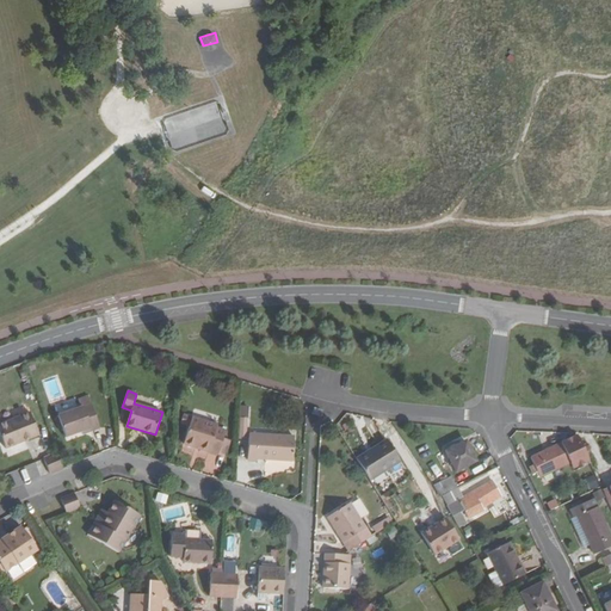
[(66,437),(82,431),(91,427),(92,431),(100,429),(88,396),(79,400),(81,408),(59,417),(66,437)]
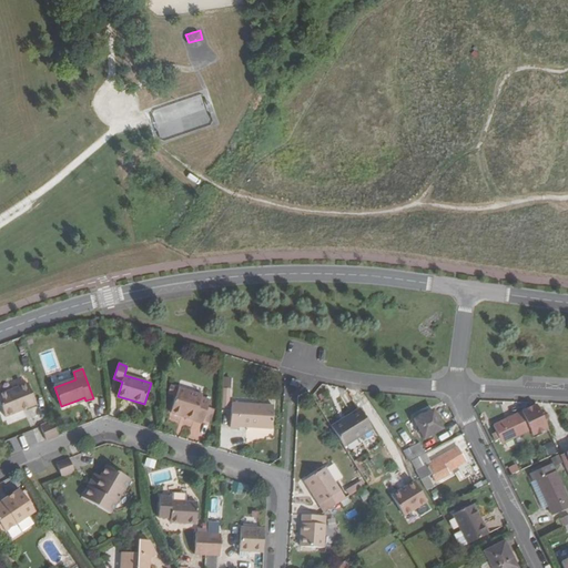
[(294,378),(291,384),(298,387),(301,383),(294,378)]
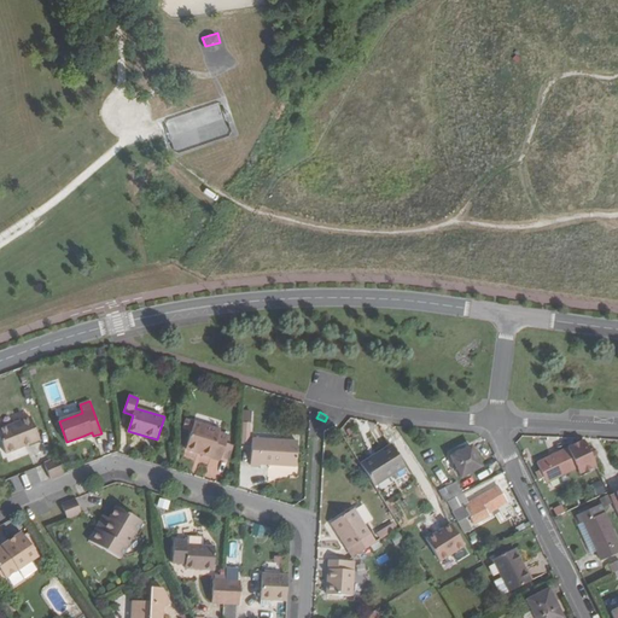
[(0,430),(0,438),(6,454),(39,441),(30,418),(0,430)]
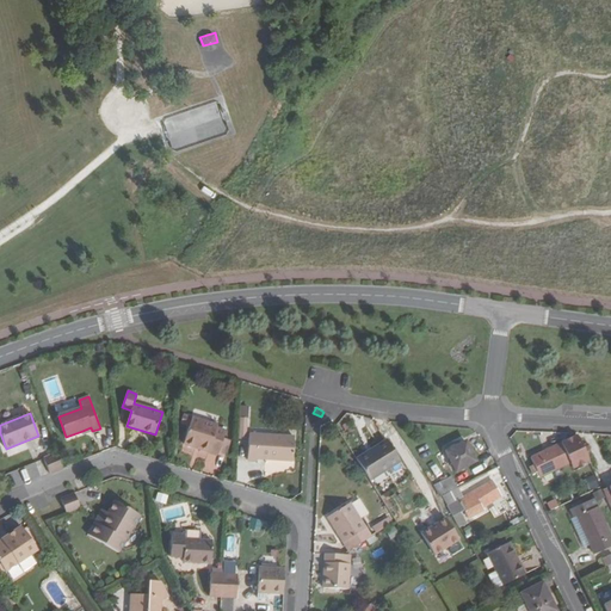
[(190,426),(192,418),(184,415),(181,424),(190,426)]
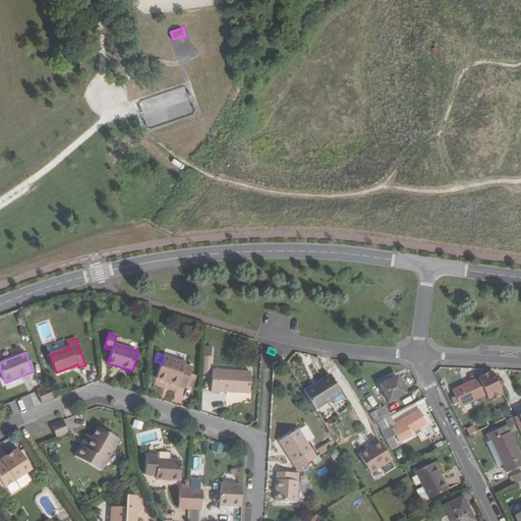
[(162,363),(157,379),(186,388),(187,387),(190,373),(192,367),(185,364),(185,362),(164,356),(162,363)]
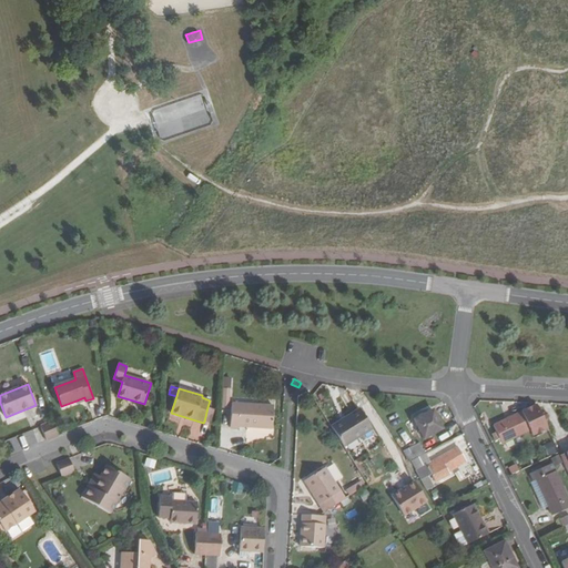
[(232,404),(231,427),(240,428),(240,426),(273,428),(274,406),(232,404)]
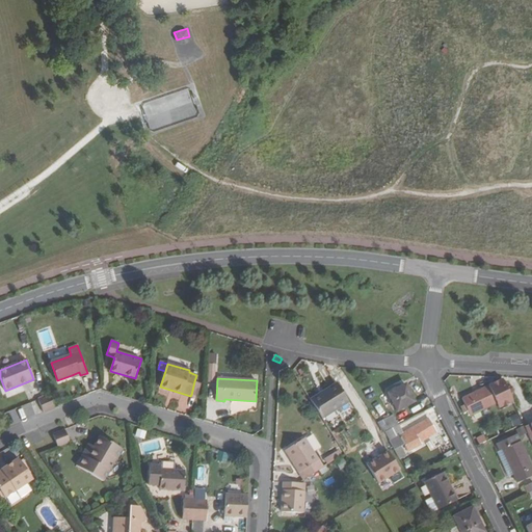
[(512,401),(503,379),(462,398),(464,403),(459,405),(463,414),(469,410),(470,415),(496,403),(498,407),(512,401)]
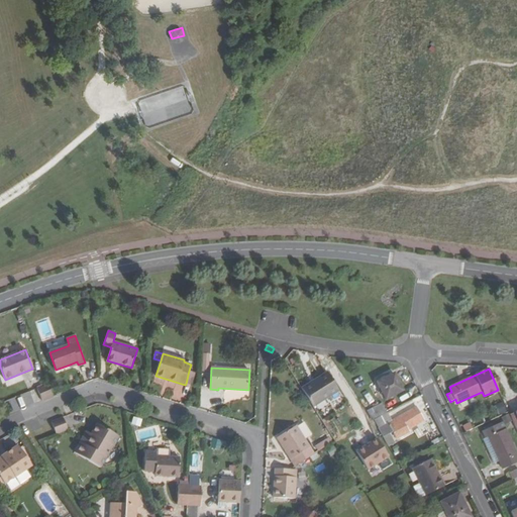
[(196,373),(189,371),(186,384),(193,386),(196,373)]
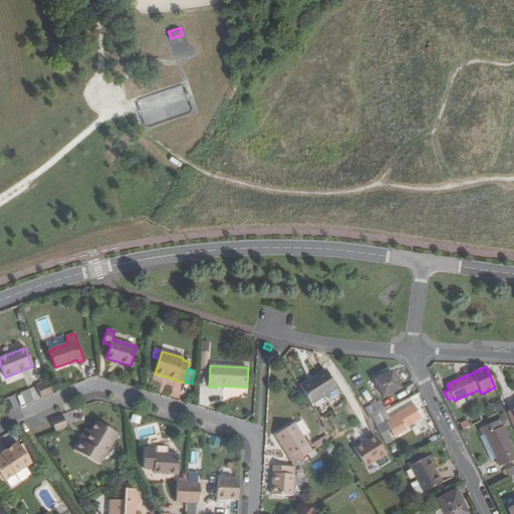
[(326,370),(300,387),(311,404),(337,388),(326,370)]
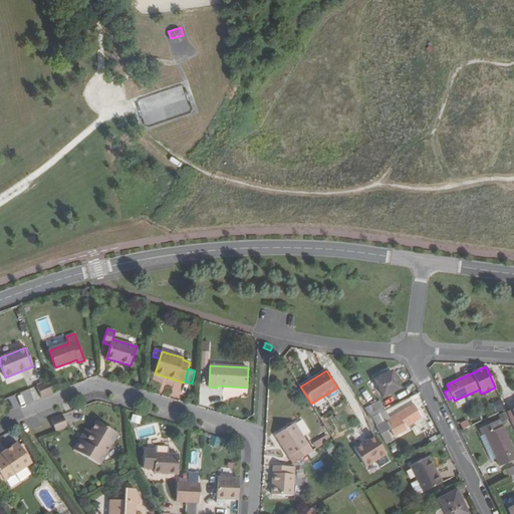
[(375,379),(383,397),(401,388),(393,371),(375,379)]
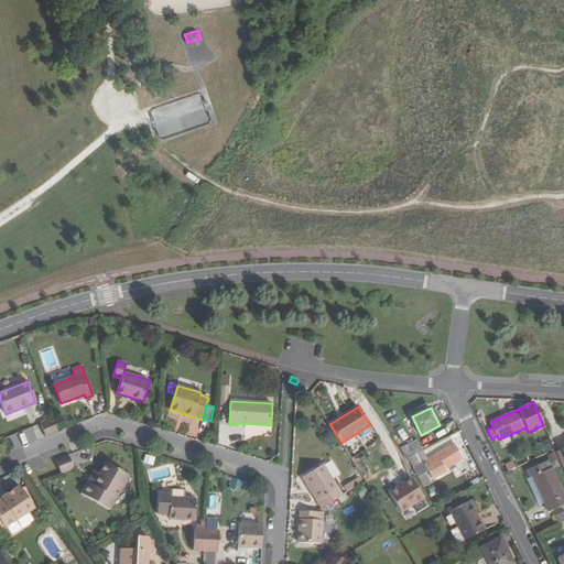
[(58,432),(54,418),(41,424),(46,436),(58,432)]
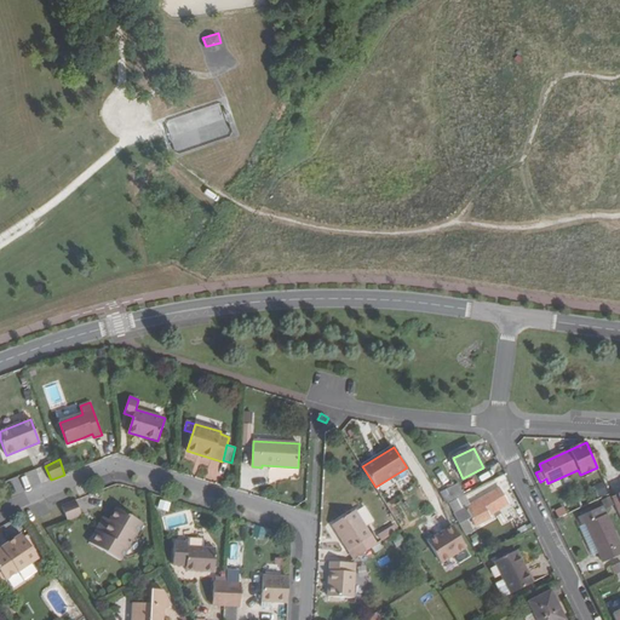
[(598,498),(608,494),(603,482),(593,484),(598,498)]
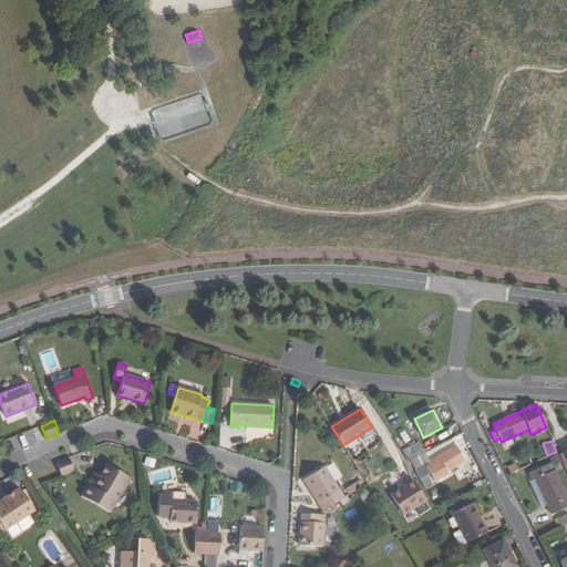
[(408,461),(412,459),(424,453),(419,443),(403,451),(408,461)]
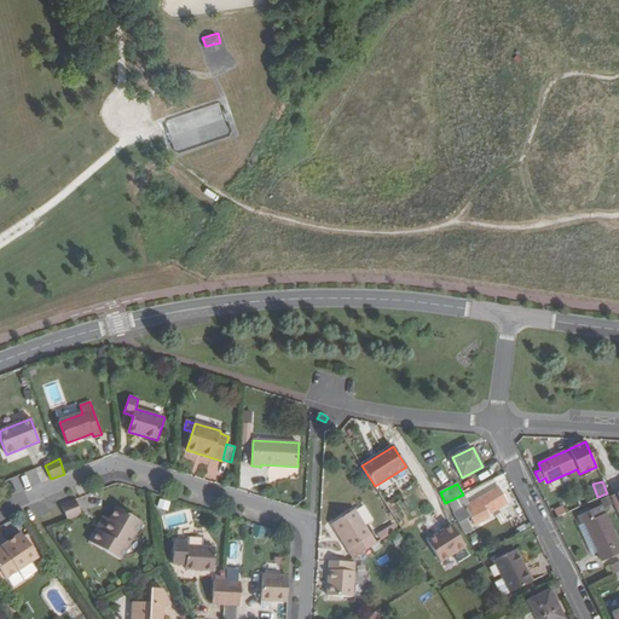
[(463,495),(450,501),(466,533),(473,531),(467,519),(472,515),(475,524),(491,516),(490,514),(508,502),(499,487),(469,503),(464,493),(463,495)]
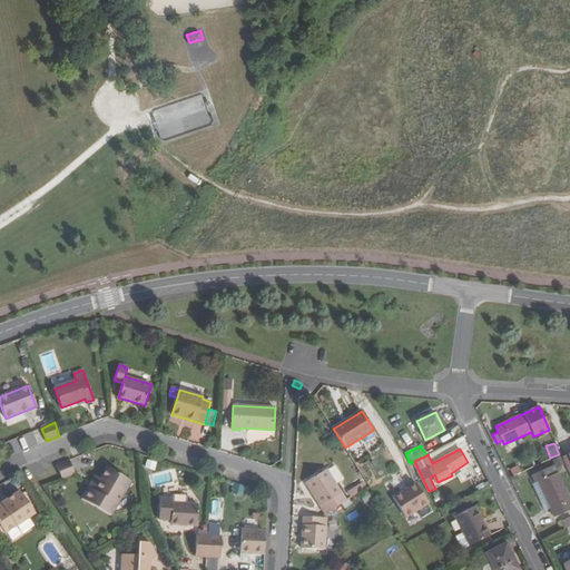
[(75,473),(70,460),(58,464),(62,478),(75,473)]
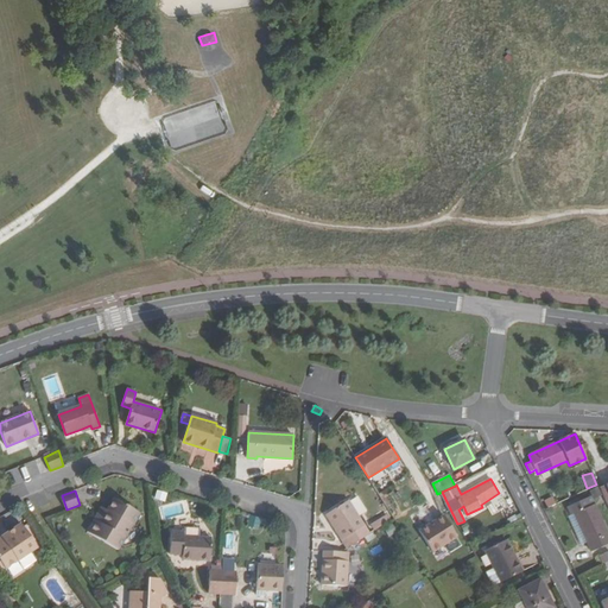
[(159,492),(157,502),(164,505),(166,494),(159,492)]
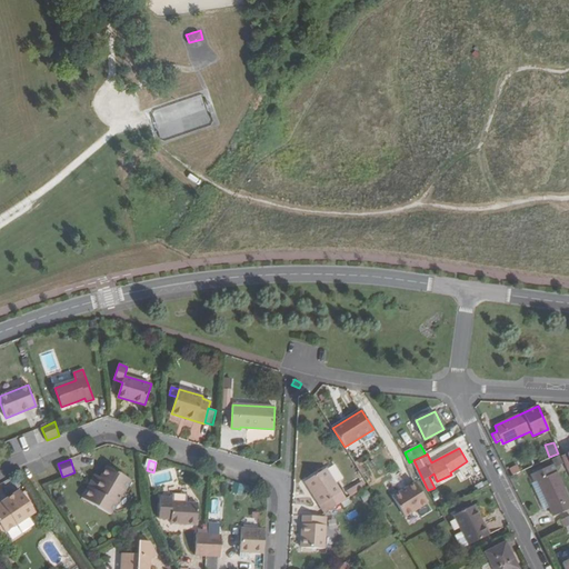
[(535,482),(538,480),(550,507),(553,516),(568,508),(568,499),(552,465),(531,475),(535,482)]
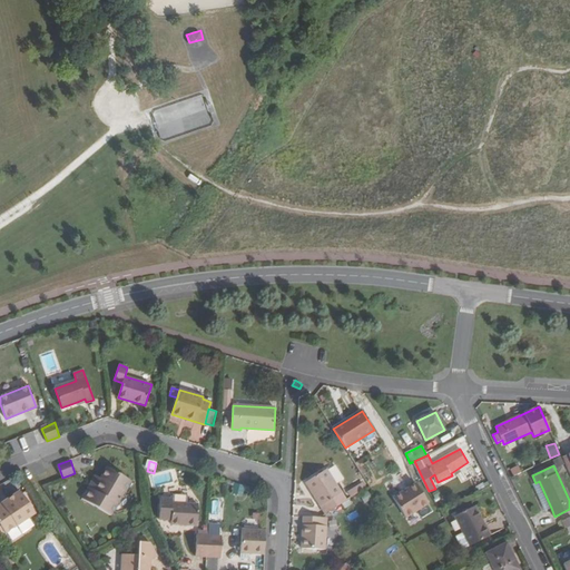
[(81,498),(110,516),(130,481),(108,468),(100,479),(101,479),(95,490),(89,488),(81,498)]
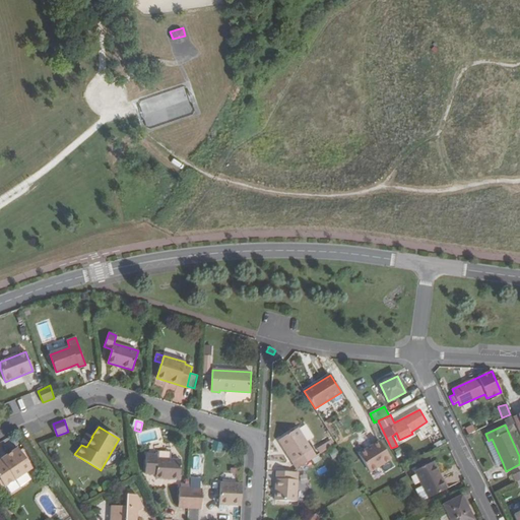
[(298,468),(316,457),(298,429),(279,440),(298,468)]
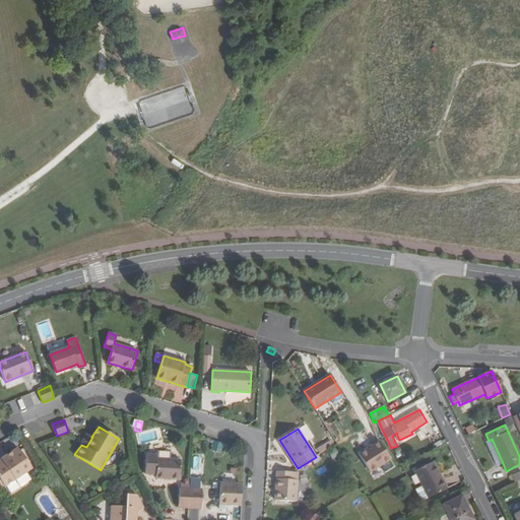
[(92,437),(91,437),(87,434),(81,445),(86,447),(92,437)]
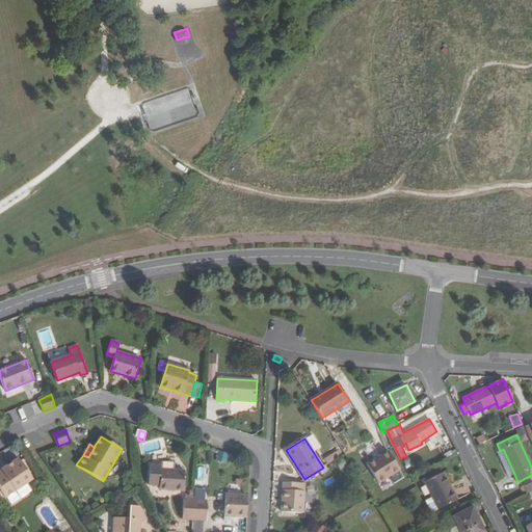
[(514,474),(503,449),(500,451),(497,452),(508,477),(514,474)]
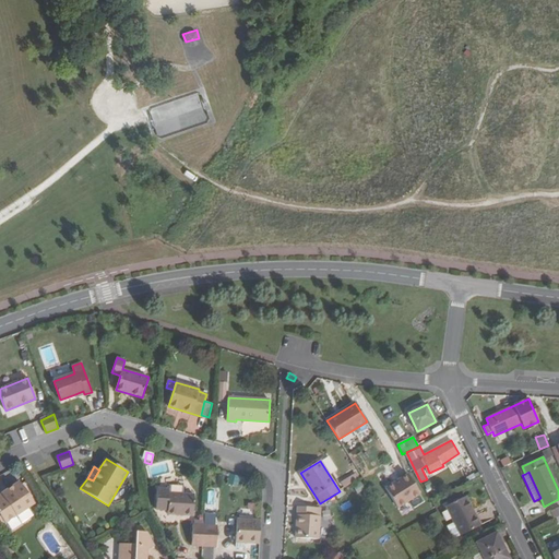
[(409,473),(385,486),(401,515),(425,502),(409,473)]
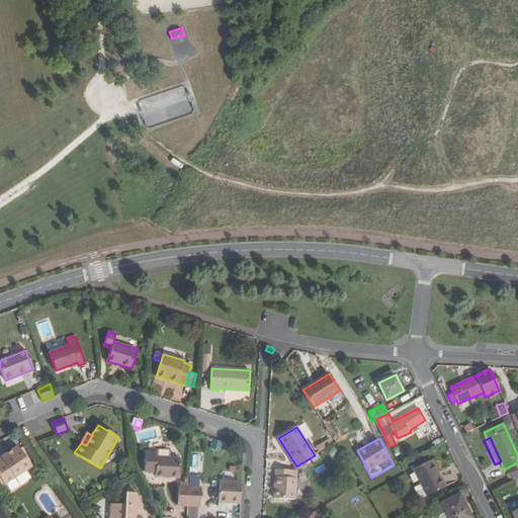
[(212,439),(210,449),(222,451),(224,442),(212,439)]
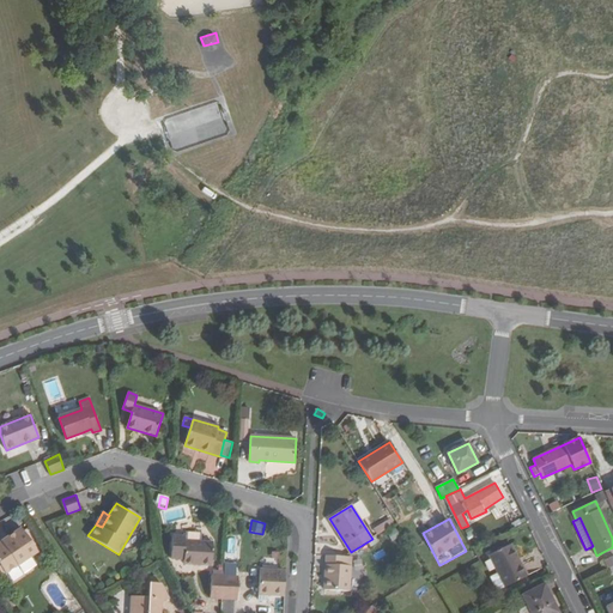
[(378,534),(393,526),(389,520),(375,528),(378,534)]
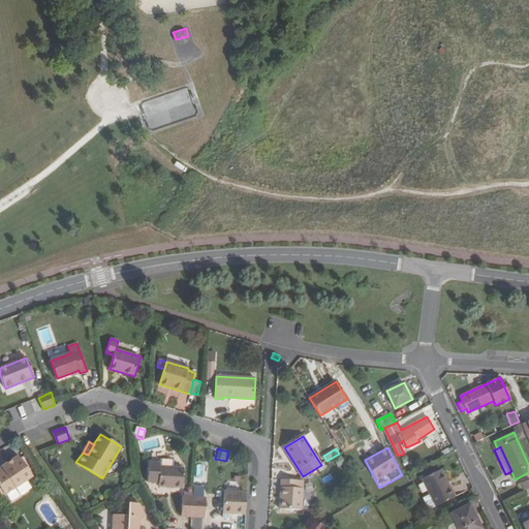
[(0,499),(32,476),(19,456),(6,464),(5,463),(0,465),(0,499)]
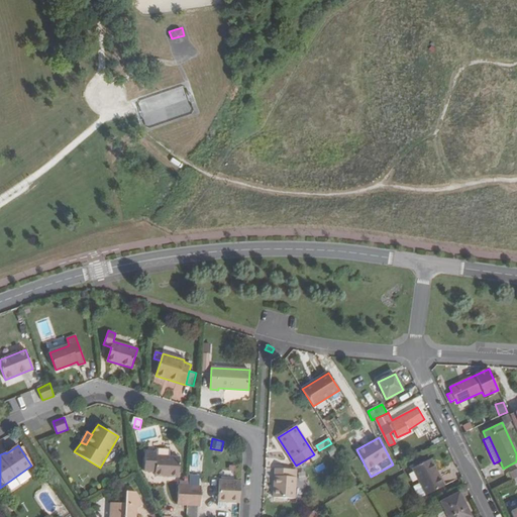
[(157,456),(171,456),(171,449),(169,448),(157,447),(157,451),(157,456)]
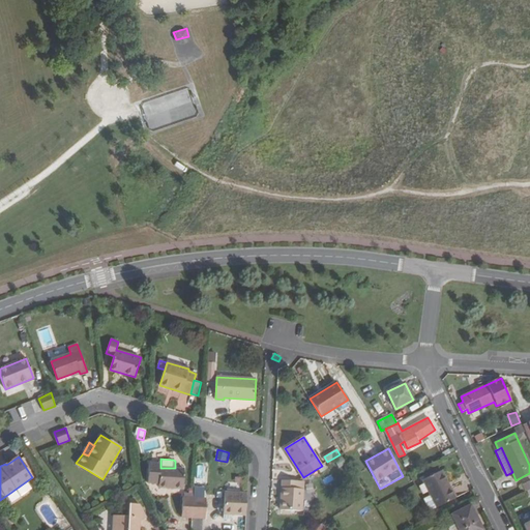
[(175,468),(160,468),(160,463),(149,462),(148,481),(159,482),(159,487),(183,488),(184,469),(175,468)]
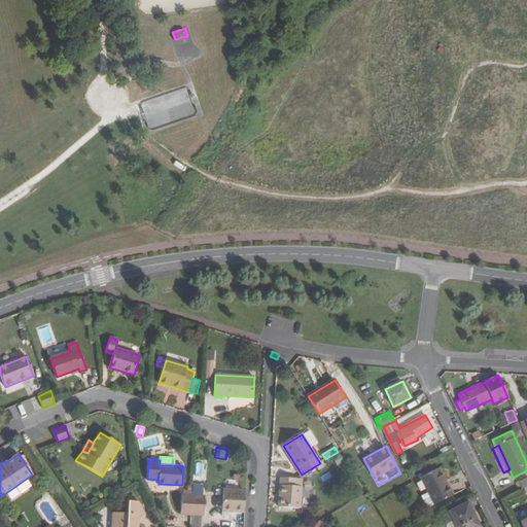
[(421,478),(434,504),(453,495),(438,468),(421,478)]
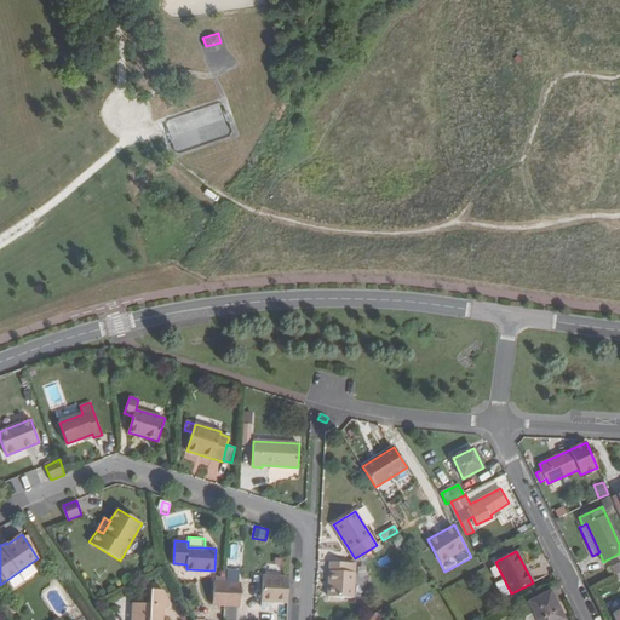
[(355,563),(348,563),(331,562),(328,596),(354,597),(355,563)]
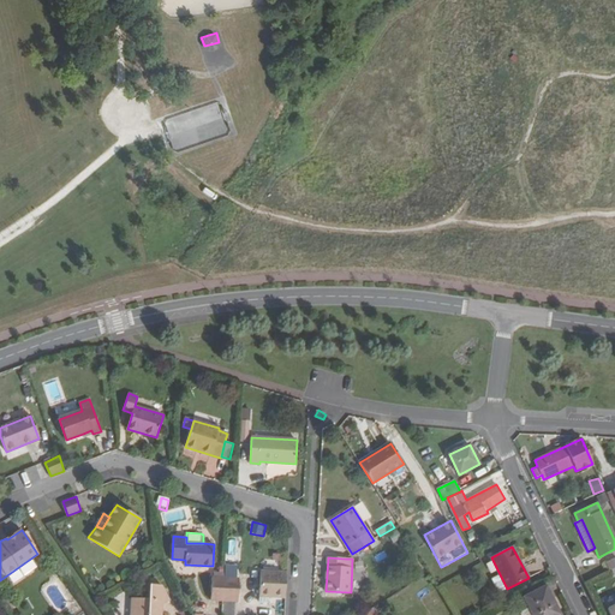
[(225,577),(238,577),(239,566),(226,565),(225,577)]
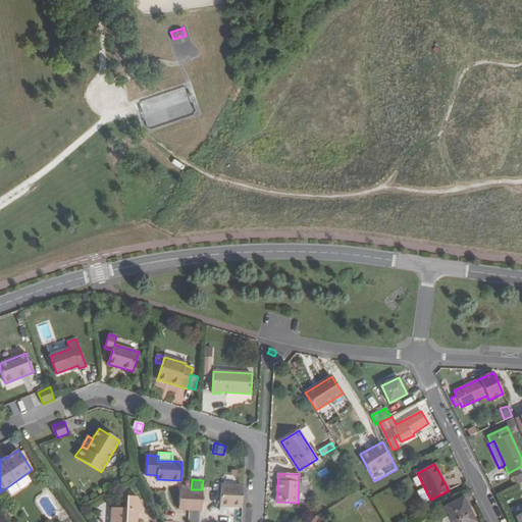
[(243,507),(244,486),(221,484),(220,506),(243,507)]
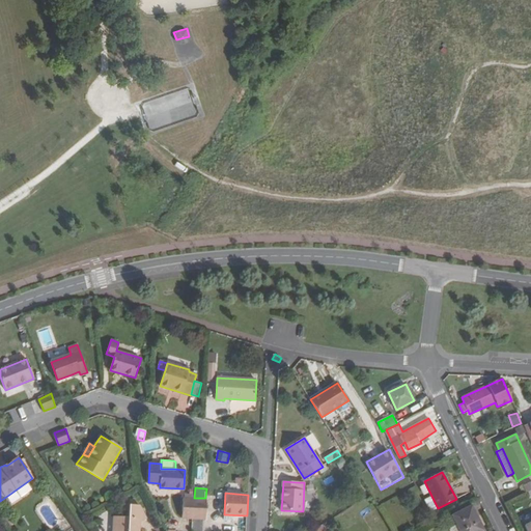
[(113,530),(138,530),(139,522),(146,518),(134,498),(124,503),(123,508),(130,509),(129,516),(114,516),(113,530)]
